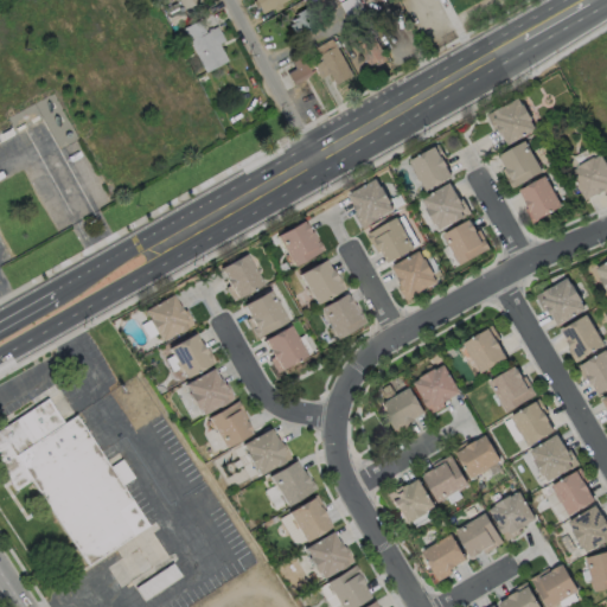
[(199,0),(181,10),(180,10),(174,0),(199,0)]
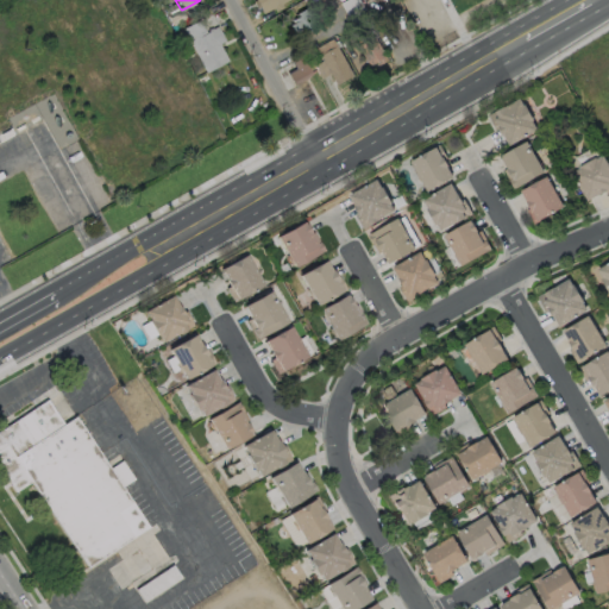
[(287,0),(278,5),(280,8),(272,12),(271,8),(261,14),(257,8),(257,7),(256,8),(255,8),(251,1),(253,0),(287,0)]
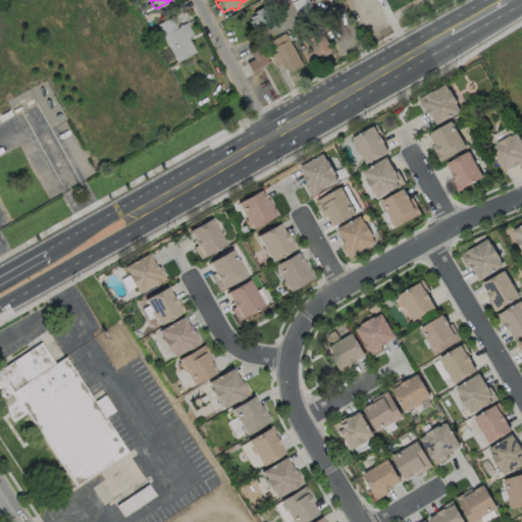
[(260,8),(262,13),(267,10),(274,21),(258,31),(257,28),(250,32),(245,22),(249,20),(248,18),(254,15),(252,12),(260,8)]
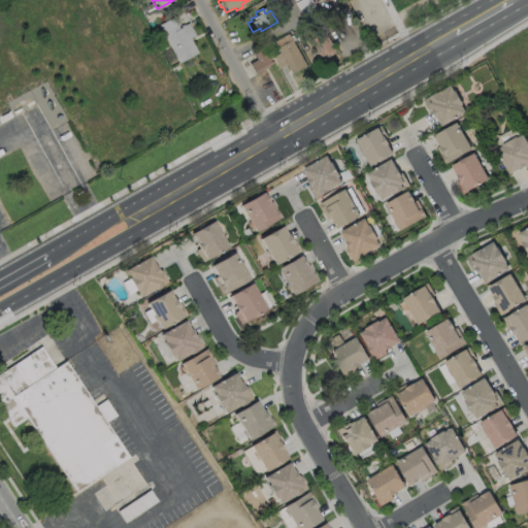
[(171,18),(176,29),(178,28),(178,27),(182,25),(183,26),(187,24),(193,36),(189,38),(196,54),(176,64),(157,25),(171,18)]
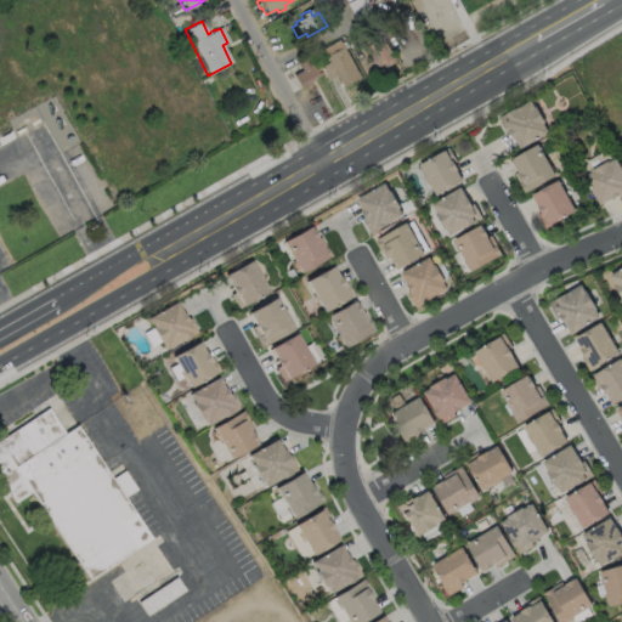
[(395,61),(385,67),(383,63),(375,67),(365,46),(382,37),(395,61)]
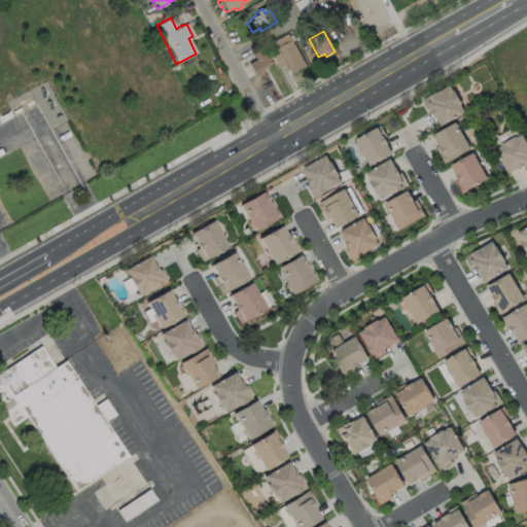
[(287,33),(305,65),(290,73),(285,64),(277,68),(271,57),(279,53),(273,41),(287,33)]
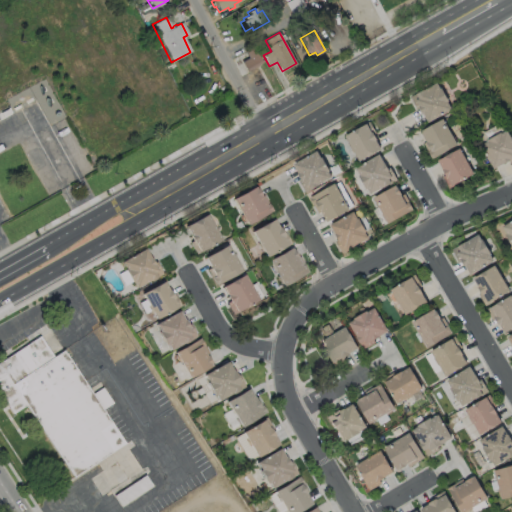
[(238,56),(245,70),(262,61),(254,46),(238,56)]
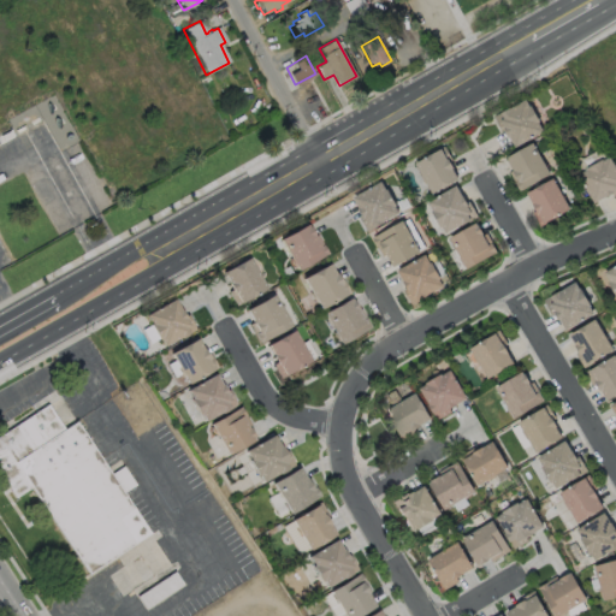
[(502,116),(529,102),(544,131),(517,146),(502,116)]
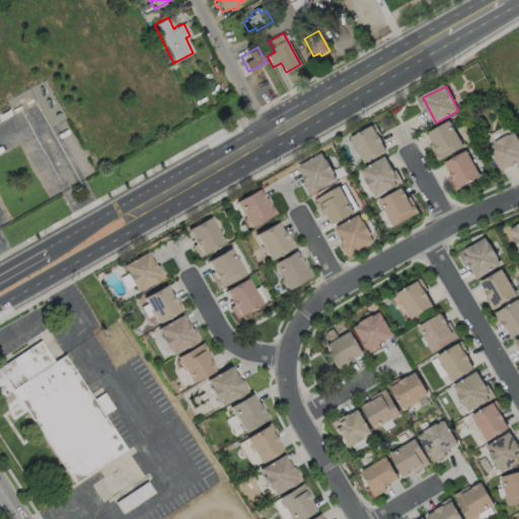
[(428,134),(442,160),(464,148),(450,123),(428,134)]
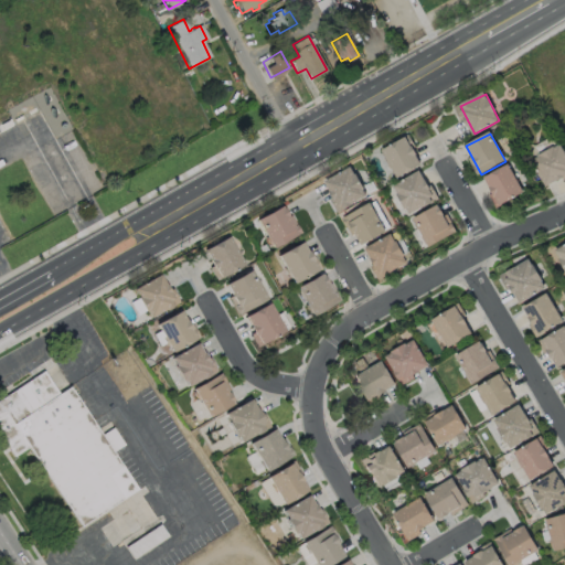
[(380,149),(403,136),(419,164),(396,178),(380,149)]
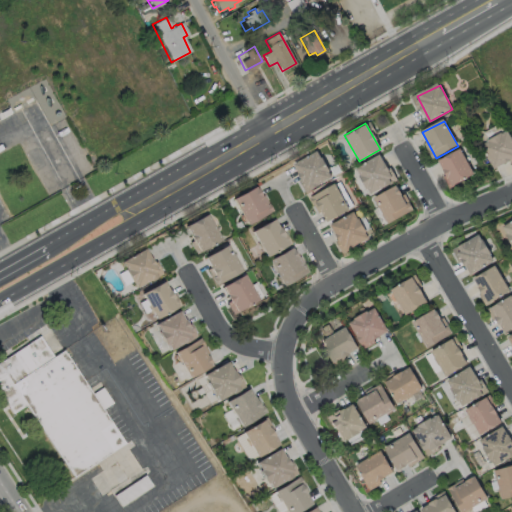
[(481,145),(502,132),(511,147),(511,158),(496,169),(481,145)]
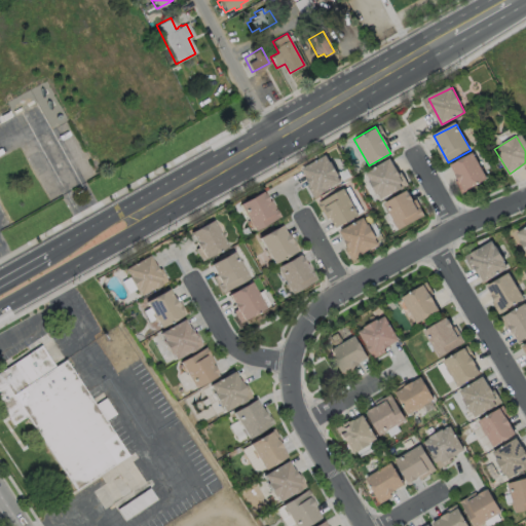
[(452,167),(475,155),(488,180),(465,192),(452,167)]
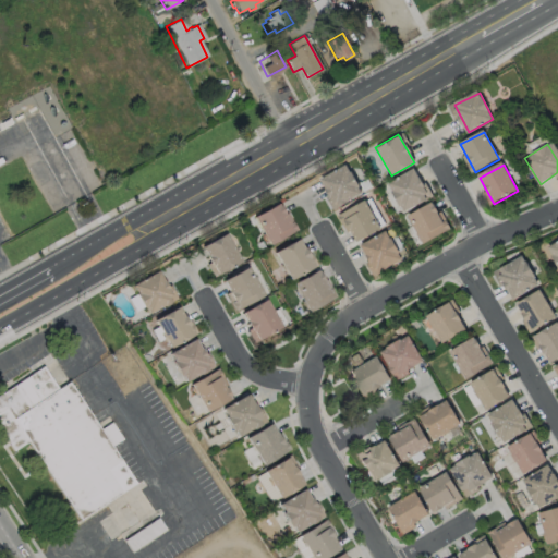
[(318,180),(335,210),(362,196),(346,166),(318,180)]
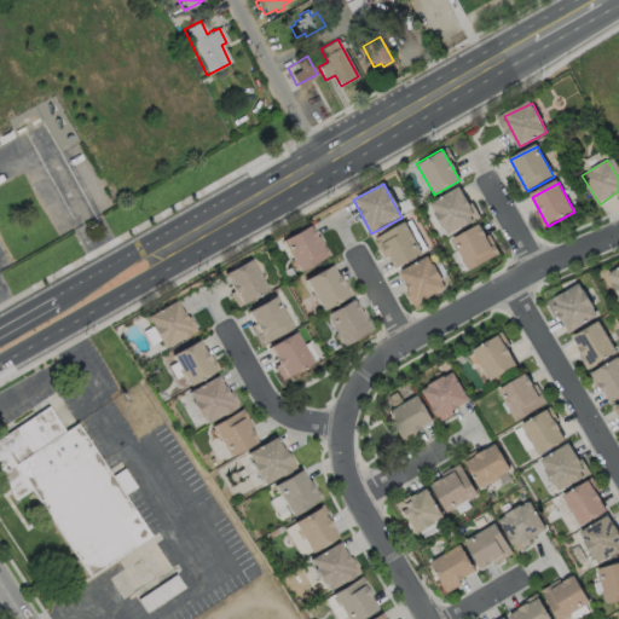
[(432,206),(462,189),(479,220),(449,236),(432,206)]
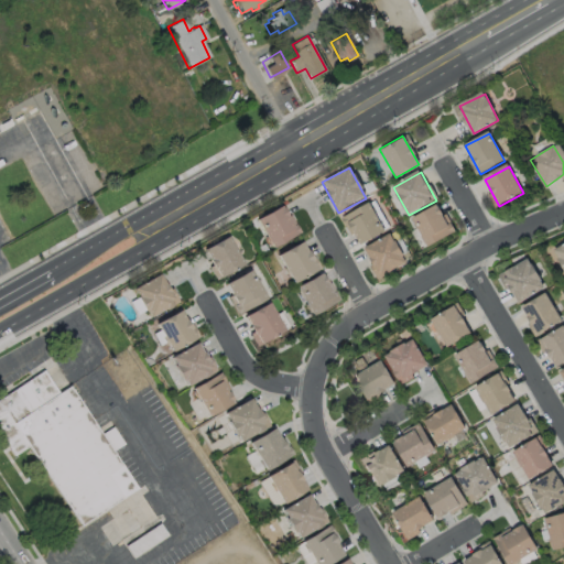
[(257,217),(282,204),(297,234),(271,247),(257,217)]
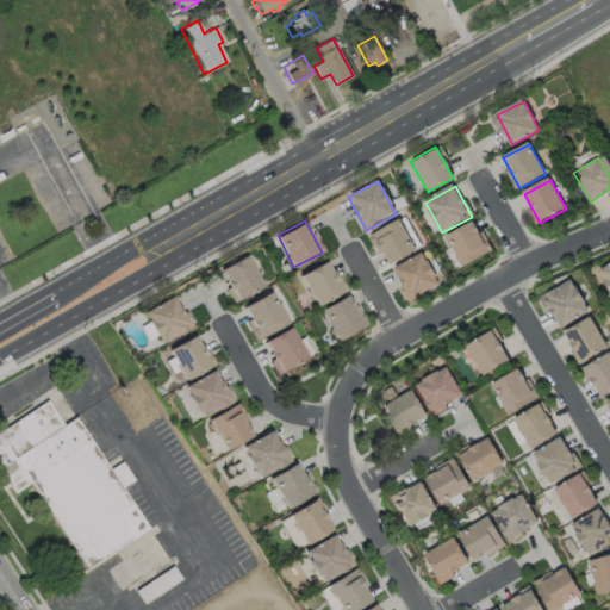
[(372,237),(390,266),(416,249),(399,221),(372,237)]
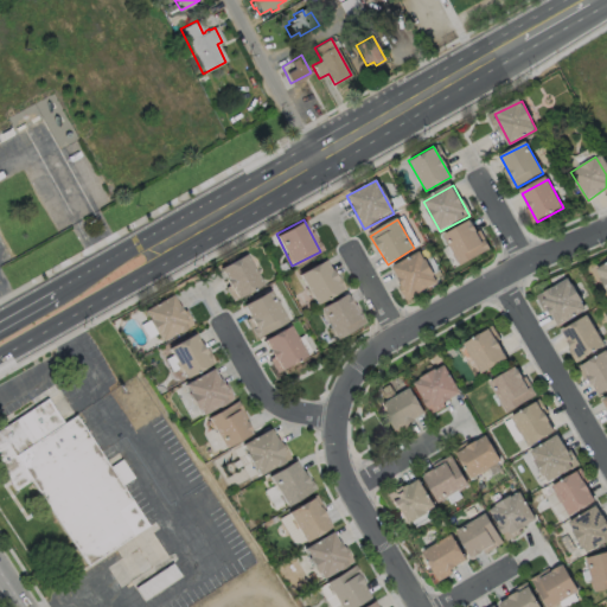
[(445,237),(472,222),(487,251),(460,266),(445,237)]
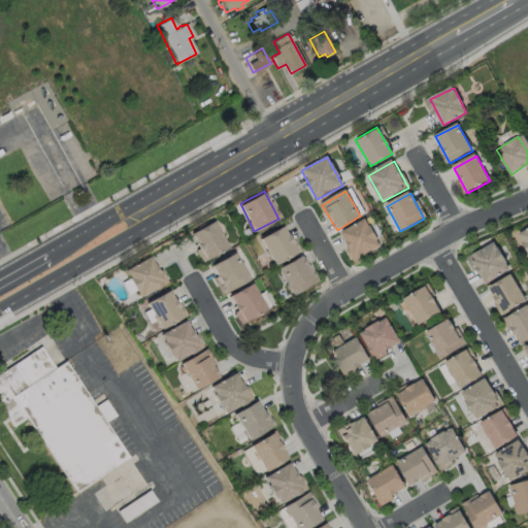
[(340,233),(356,262),(382,249),(366,220),(340,233)]
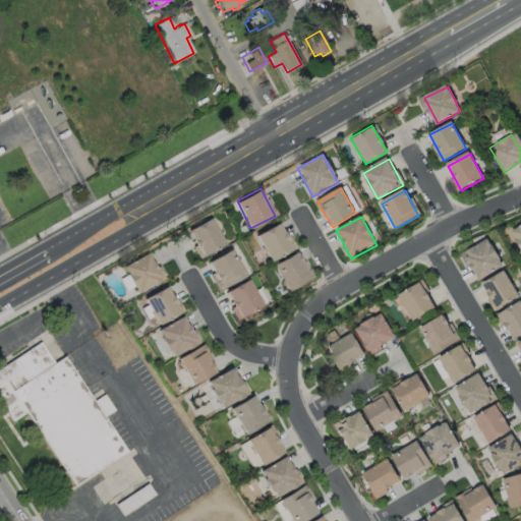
[(200,257),(223,247),(211,220),(188,231),(200,257)]
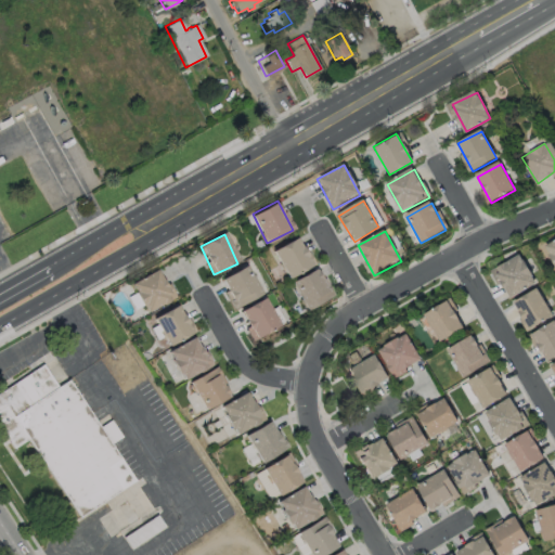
[(554,237),(544,242),(554,270),(554,237)]
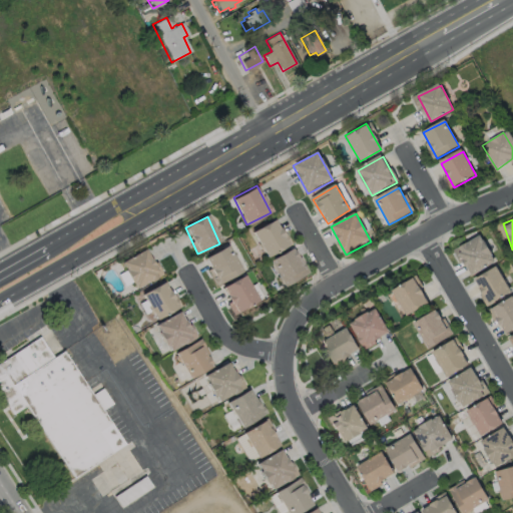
[(253,233),(275,221),(289,245),(267,258),(253,233)]
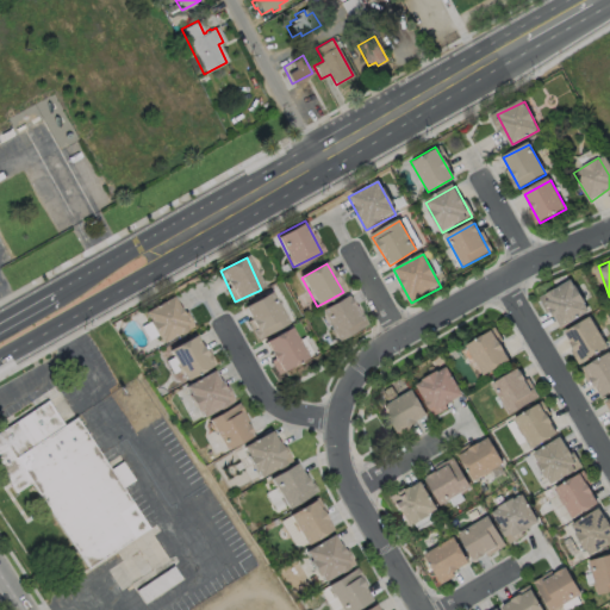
[(561,328),(589,312),(571,281),(543,297),(561,328)]
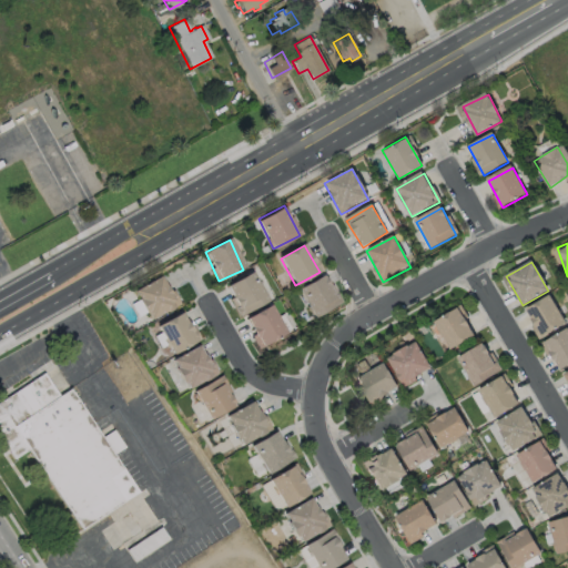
[(227,288),(251,276),(265,303),(242,315),(227,288)]
